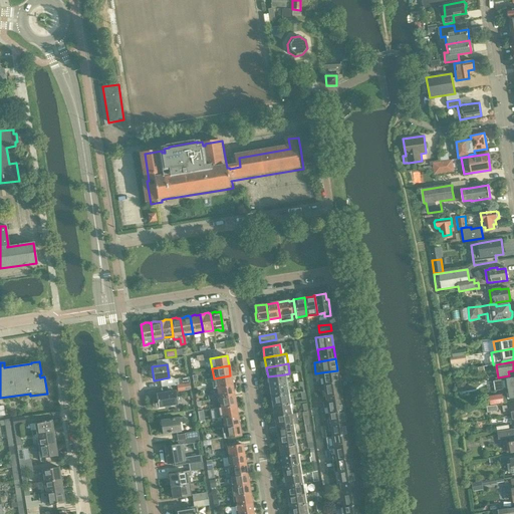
[(321,372),(323,384),(339,381),(337,370),(321,372)]
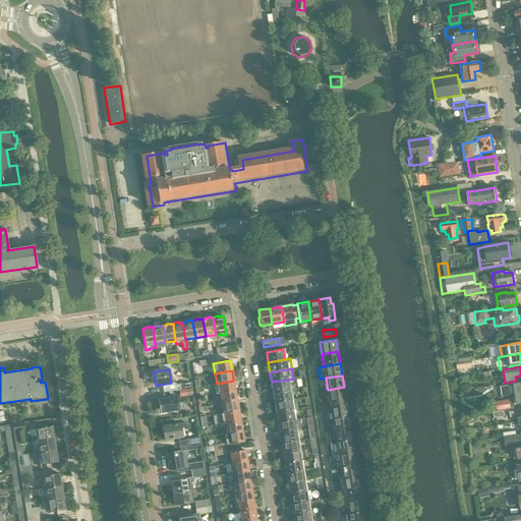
[(272,382),(273,392),(290,390),(294,389),(293,385),(289,386),(288,380),(272,382)]
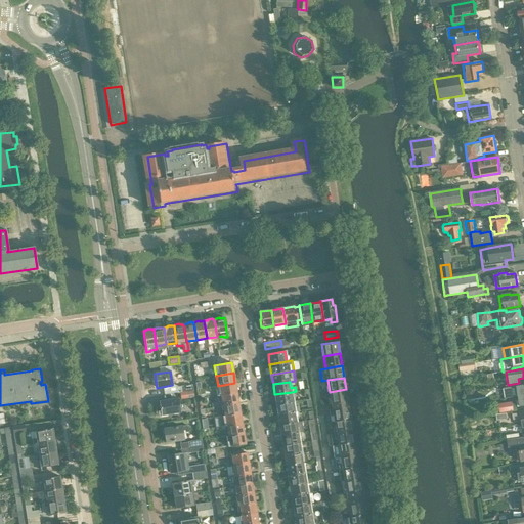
[(218,389),(219,396),(236,393),(234,383),(218,386),(209,387),(209,391),(218,389)]
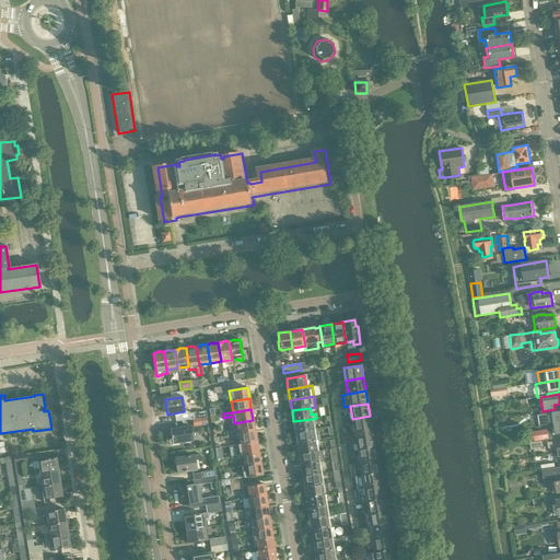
[(189,420),(191,420),(206,418),(205,411),(188,413),(189,420)]
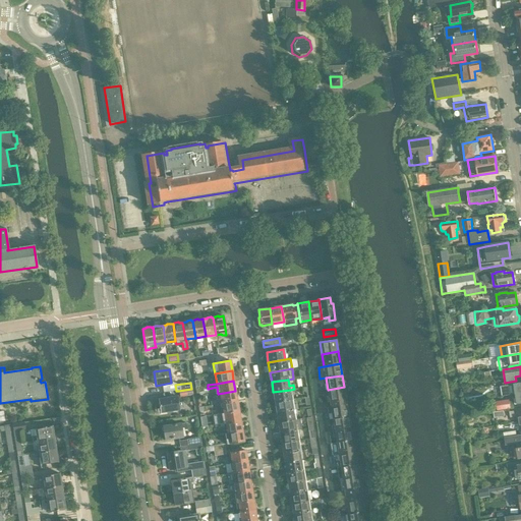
[(503,396),(516,394),(520,393),(520,383),(501,386),(503,396)]
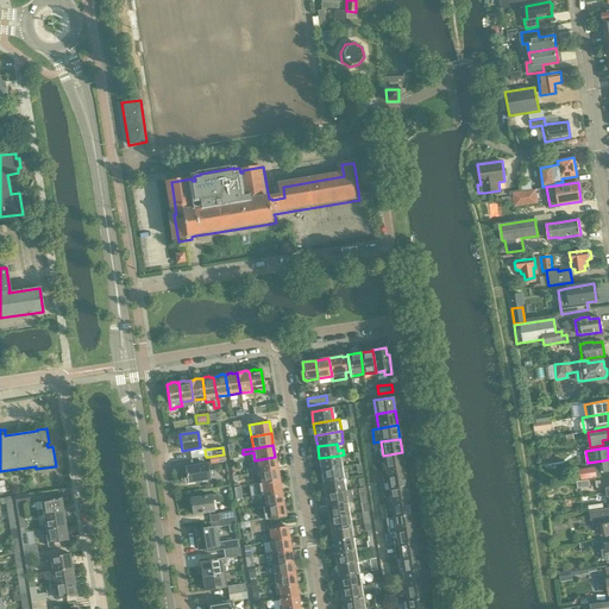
[(383,456),(387,476),(395,475),(394,471),(396,471),(396,468),(405,466),(402,452),(383,456)]
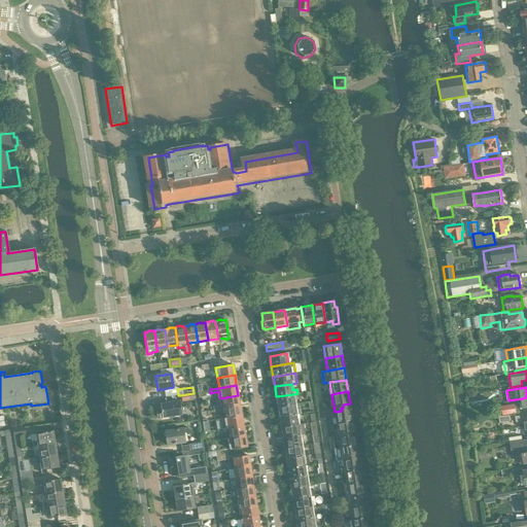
[(276,396),(278,407),(295,405),(293,394),(276,396)]
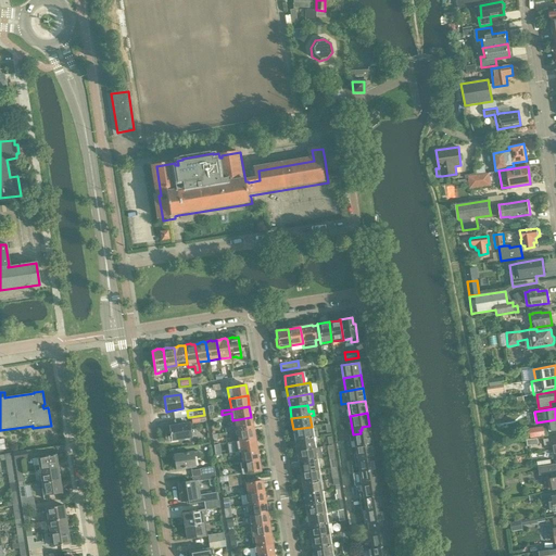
[(232,420),(235,430),(253,428),(251,417),(232,420)]
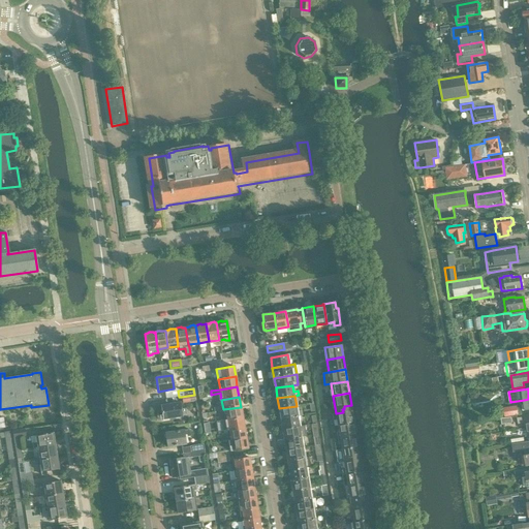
[(528,399),(524,400),(524,405),(503,408),(505,416),(519,414),(518,411),(523,410),(528,409),(528,399)]
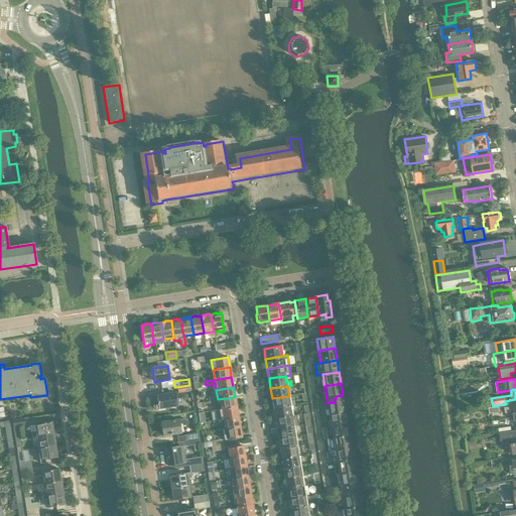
[(179,399),(176,399),(175,393),(156,396),(158,408),(177,405),(177,404),(180,403),(179,399)]
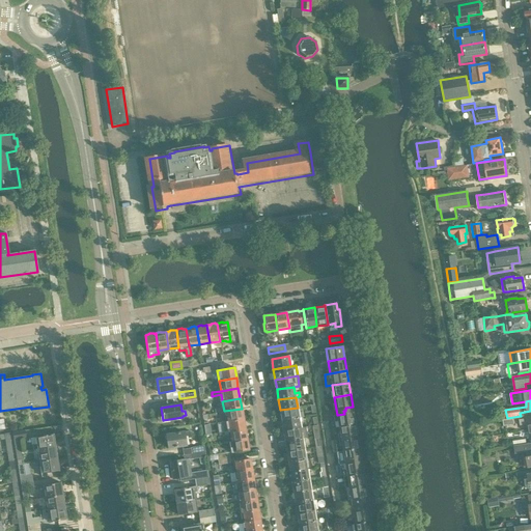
[(337,415),(339,427),(356,424),(353,407),(345,408),(345,411),(343,411),(344,414),(337,415)]
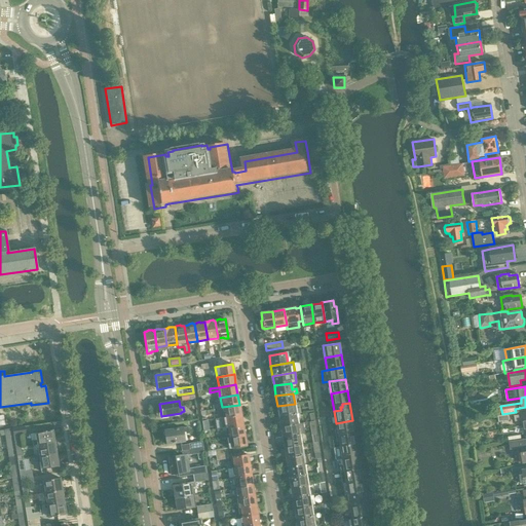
[(277,406),(279,416),(299,413),(300,413),(299,408),(295,409),(295,404),(277,406)]
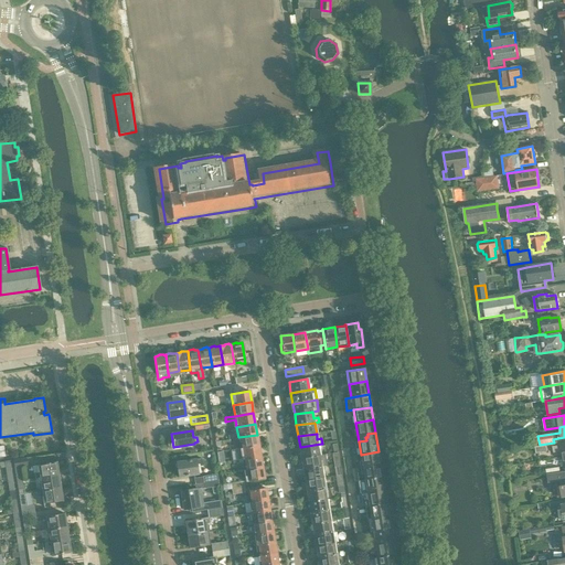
[(238,437),(241,448),(258,446),(257,435),(238,437)]
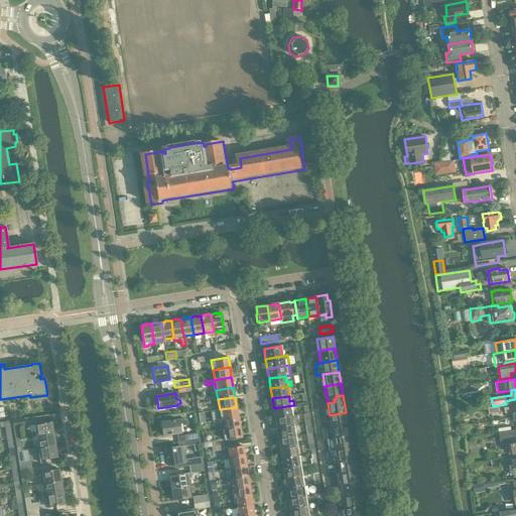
[(273,414),(274,419),(292,416),(291,410),(294,409),(293,405),(274,408),(274,412),(273,414)]
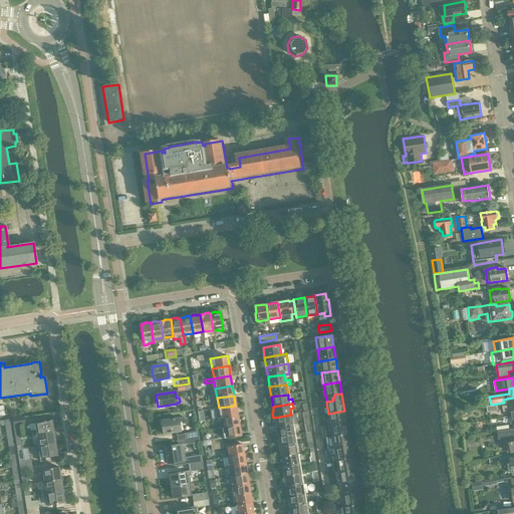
[(511,412),(511,417),(513,416),(513,405),(503,407),(503,413),(511,412)]
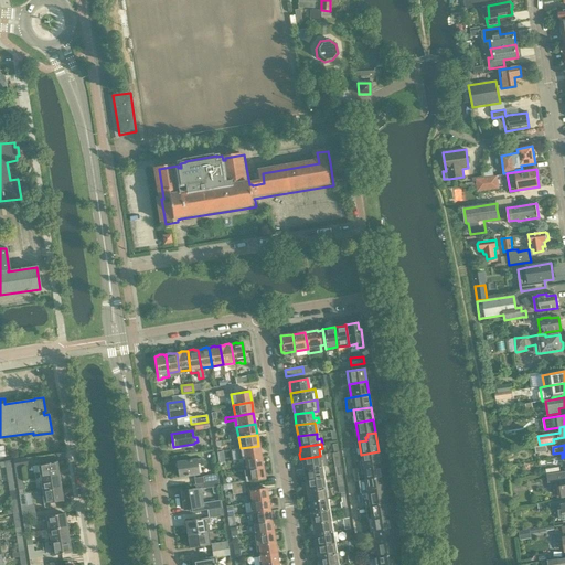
[(232,457),(232,461),(260,456),(258,446),(241,448),(241,455),(232,457)]
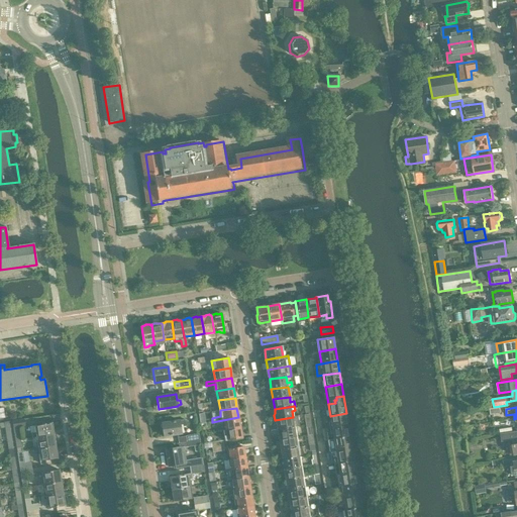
[(330,416),(332,427),(348,425),(346,413),(330,416)]
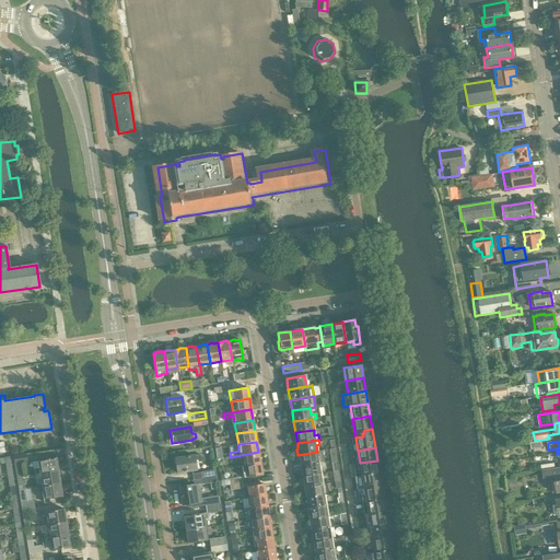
[(241,459),(242,466),(259,464),(258,452),(230,457),(231,461),(241,459)]
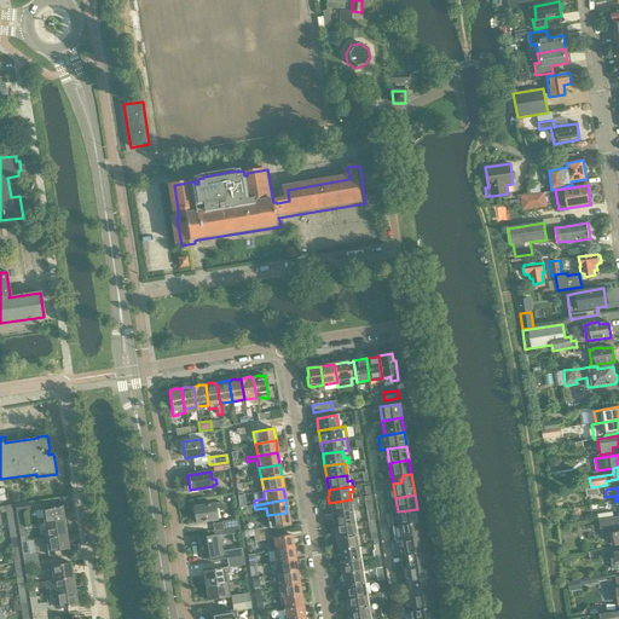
[(331,509),(333,514),(352,512),(358,510),(357,505),(352,505),(351,499),(329,503),(330,507),(331,509)]
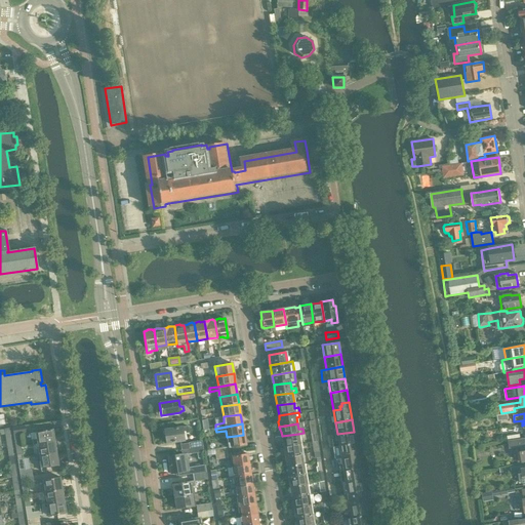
[(184,441),(183,434),(189,433),(188,427),(182,428),(163,430),(165,444),(184,441)]
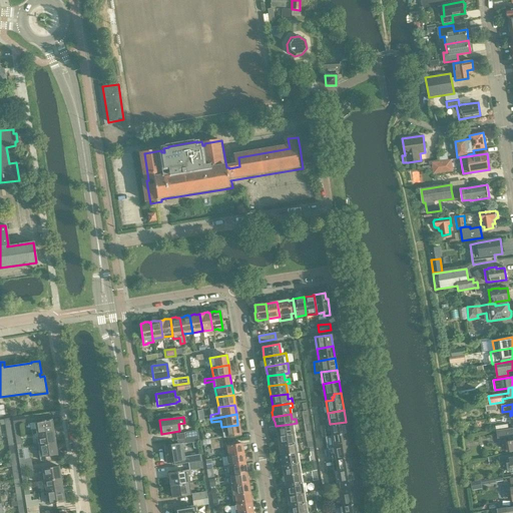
[(32,435),(36,434),(53,432),(51,420),(34,423),(35,430),(31,431),(32,435)]
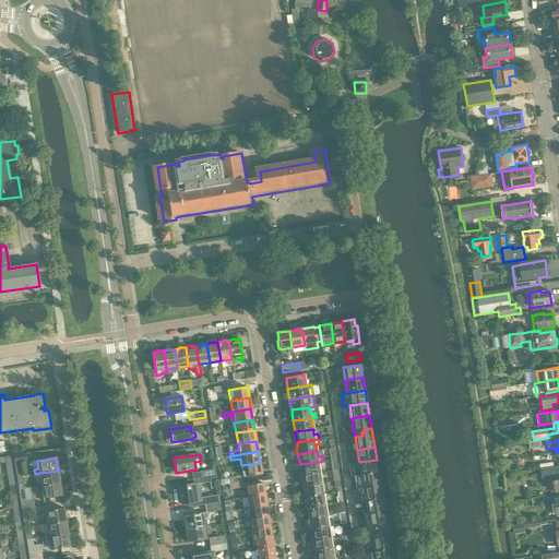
[(357,476),(361,475),(379,472),(377,460),(359,462),(355,463),(357,476)]
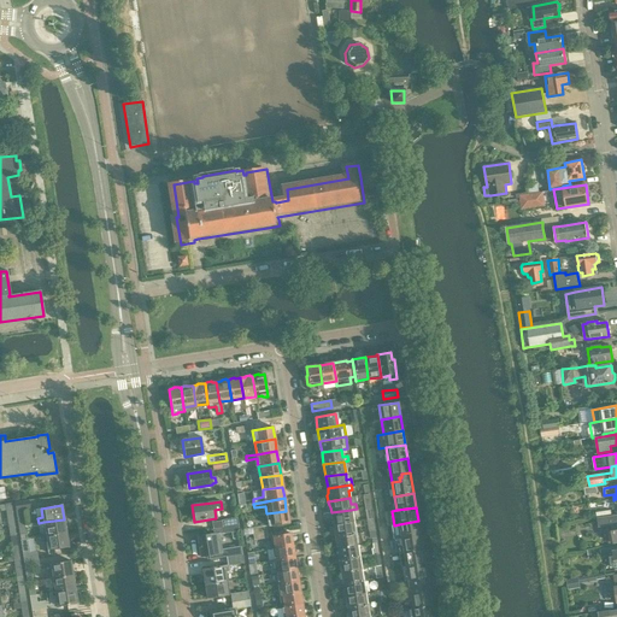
[(331,512),(333,524),(353,522),(351,510),(331,512)]
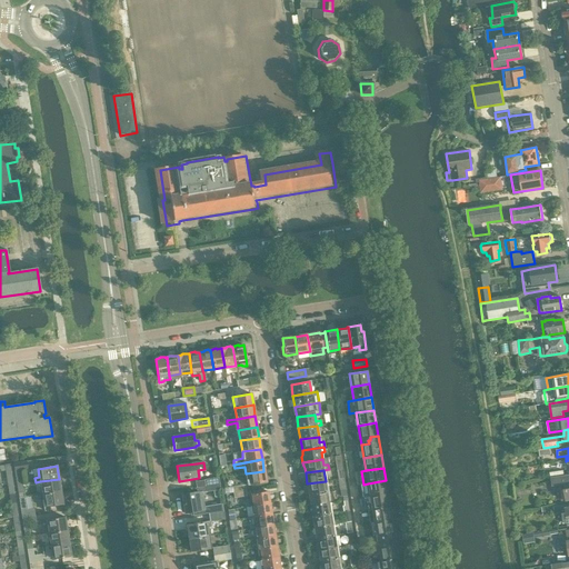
[(263,471),(246,473),(247,485),(266,481),(263,471)]
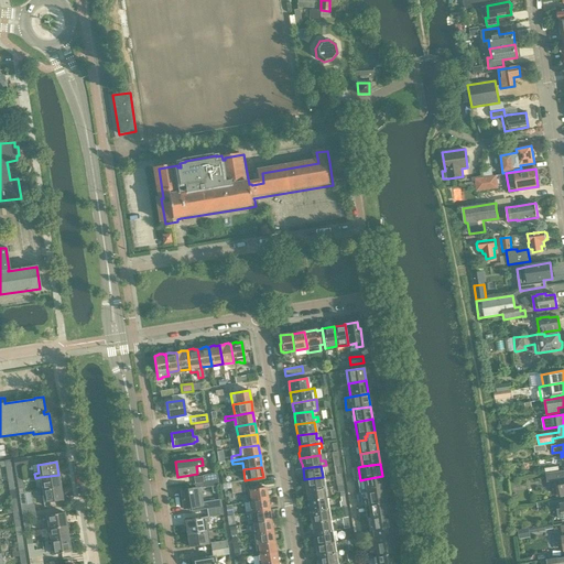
[(561,480),(562,485),(559,486),(561,497),(563,496),(563,470),(546,474),(548,483),(561,480)]
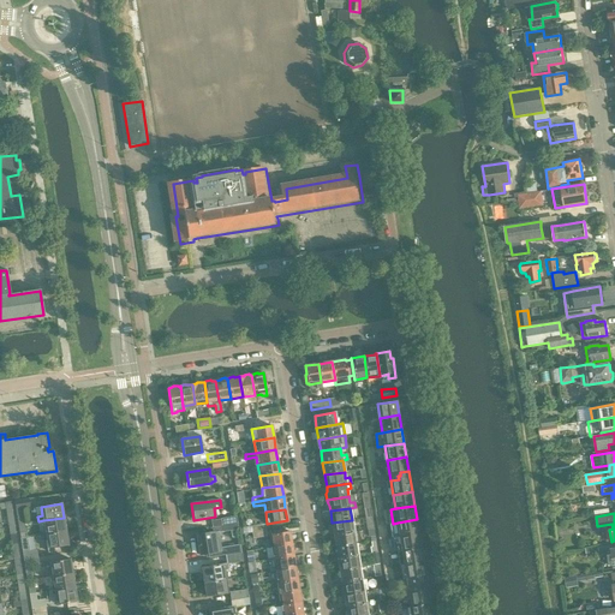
[(43,520),(46,535),(66,531),(64,518),(43,520)]
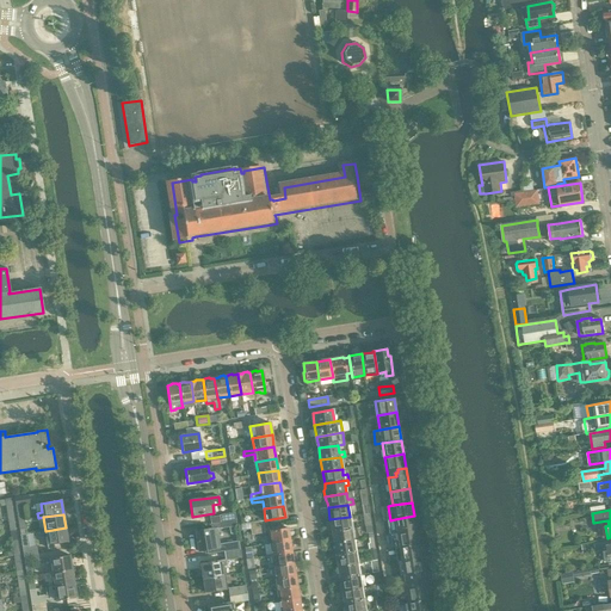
[(390,534),(397,532),(417,530),(414,516),(395,519),(390,520),(388,520),(390,534)]
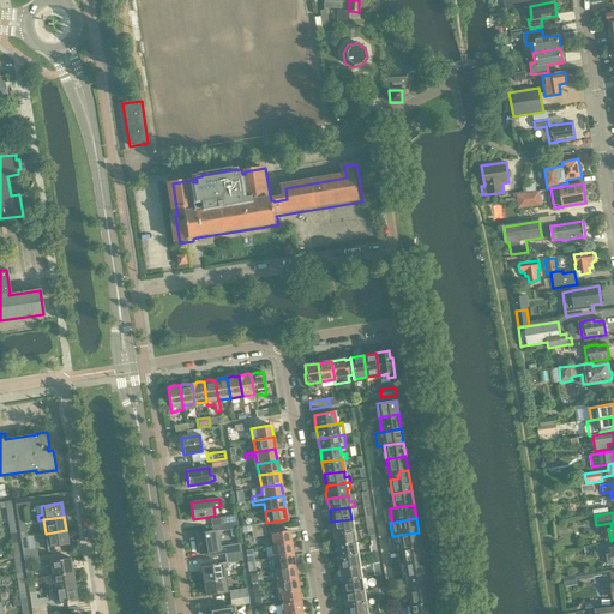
[(331,522),(333,534),(354,530),(351,519),(331,522)]
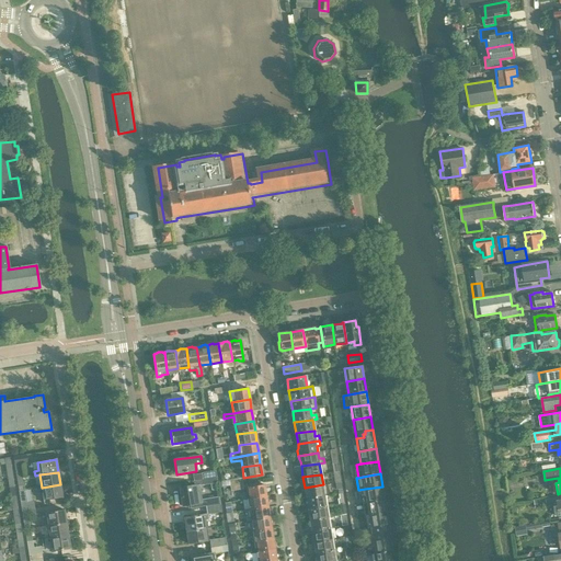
[(60,484),(42,488),(38,488),(39,493),(43,493),(44,504),(53,503),(52,500),(61,497),(60,484)]
